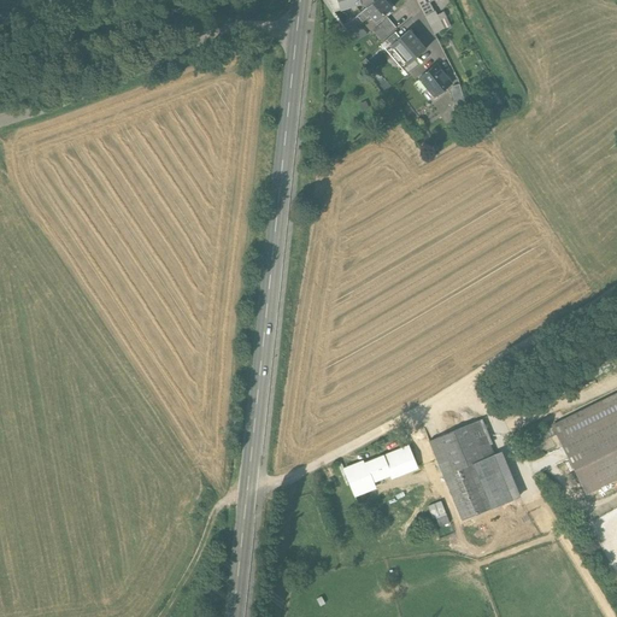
[(357,0),(324,0),(333,12),(358,5),(357,0)]
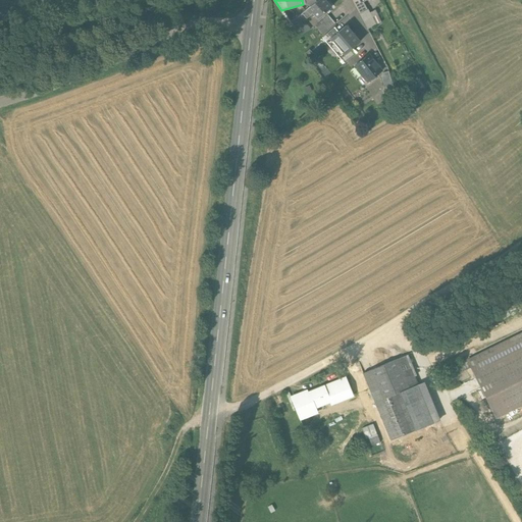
[(330,8),(322,0),(319,0),(310,7),(306,11),(310,15),(312,13),(317,19),(330,8)]
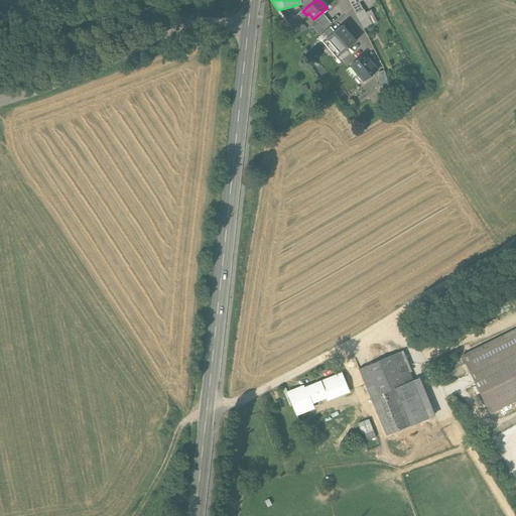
[(359,2),(357,3),(355,0),(349,0),(361,22),(368,18),(359,2)]
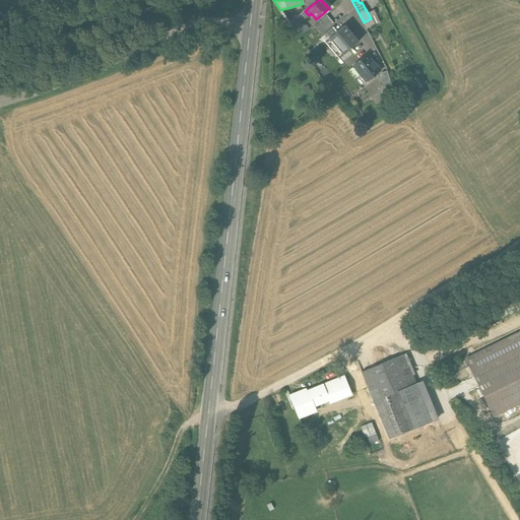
[(309,15),(305,11),(297,18),(300,22),(303,20),(309,15)]
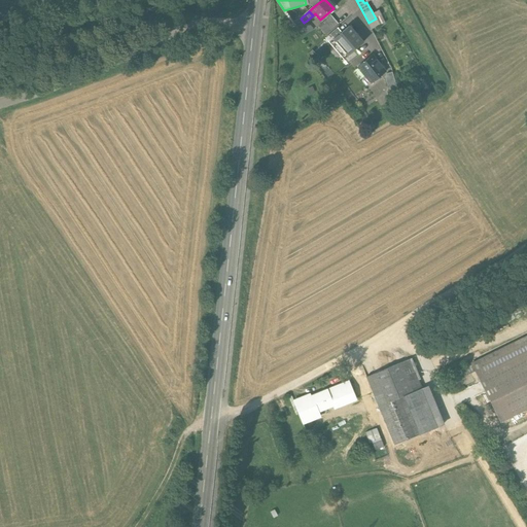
[(323,24),(330,32),(338,25),(331,16),(323,24)]
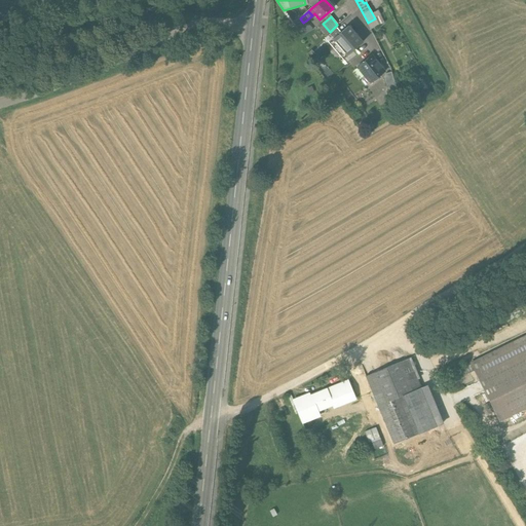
[(300,19),(293,25),(298,32),(301,30),(304,34),(313,29),(306,21),(303,23),(300,19)]
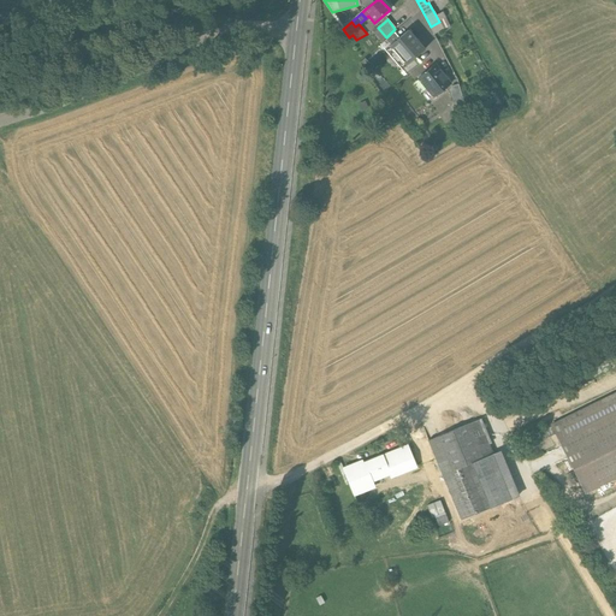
[(425,51),(408,31),(400,39),(390,47),(390,48),(397,55),(396,58),(404,67),(406,66),(407,66),(416,59),(425,51)]
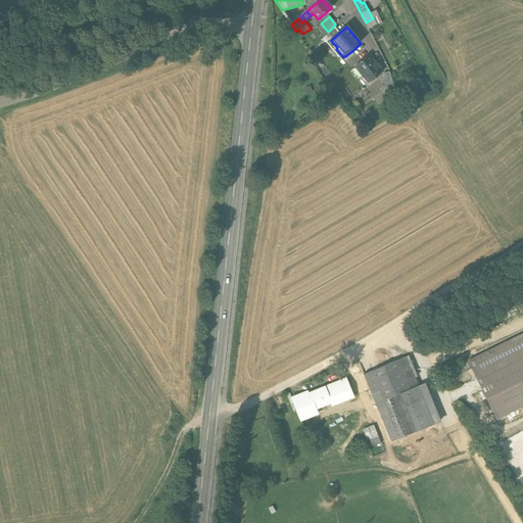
[(323,39),(328,44),(331,41),(331,40),(339,33),(335,29),(323,39)]
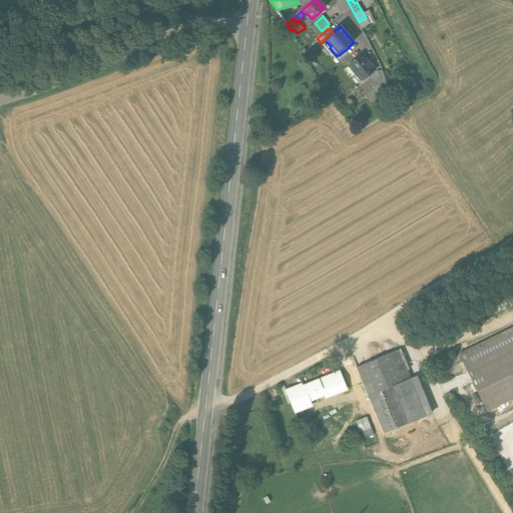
[(335,58),(339,63),(351,53),(347,49),(339,55),(338,55),(337,56),(335,58)]
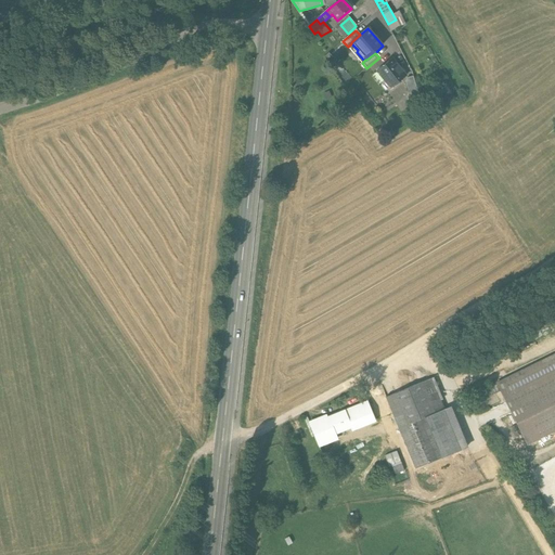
[(405,76),(392,60),(381,69),(388,78),(385,80),(390,88),(405,76)]
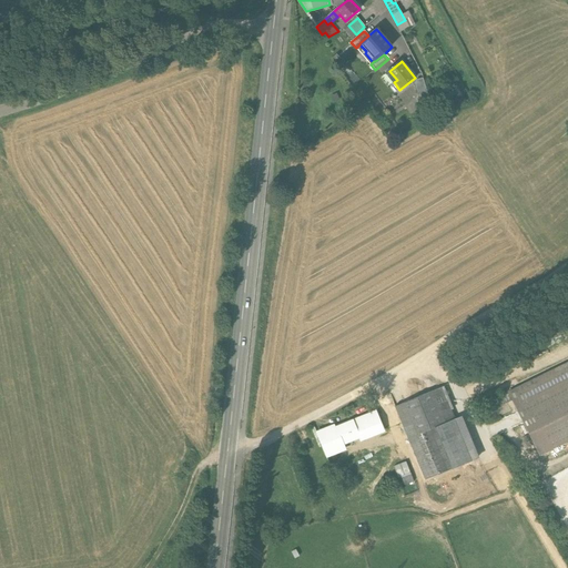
[(428,95),(422,78),(416,79),(414,82),(419,99),(428,95)]
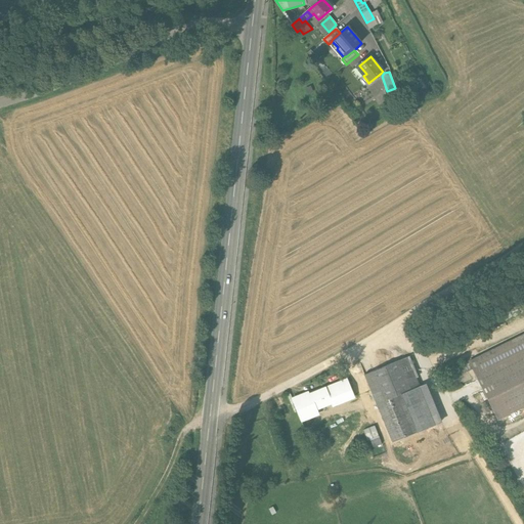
[(523,335),(469,362),(497,420),(523,406),(523,335)]
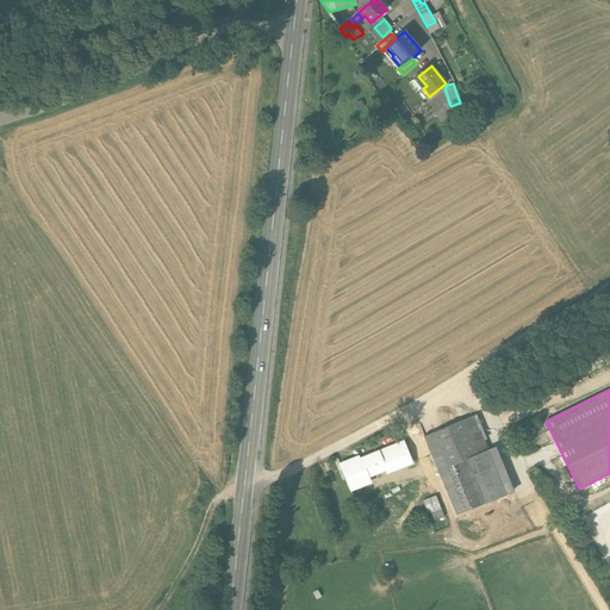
[(456,516),(508,496),(474,416),(424,437),(456,516)]
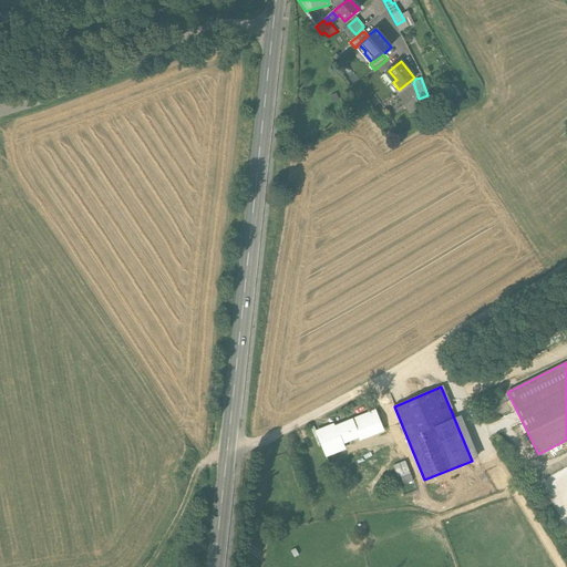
[(374,414),(352,423),(351,420),(333,426),(340,444),(341,444),(358,436),(359,440),(383,430),(374,411),(373,411),(374,414)]
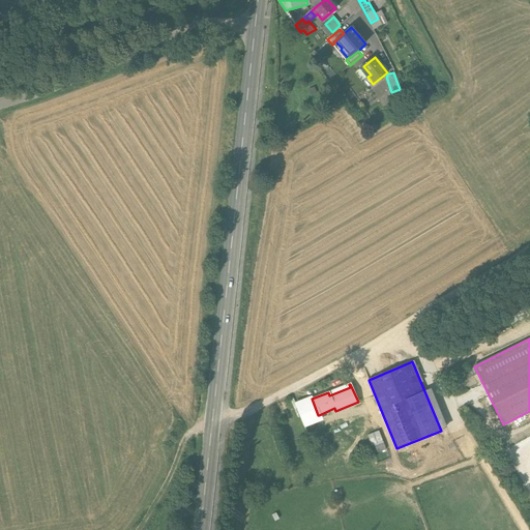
[(312,399),(305,402),(304,401),(295,404),(303,427),(321,419),(319,415),(318,415),(312,399)]
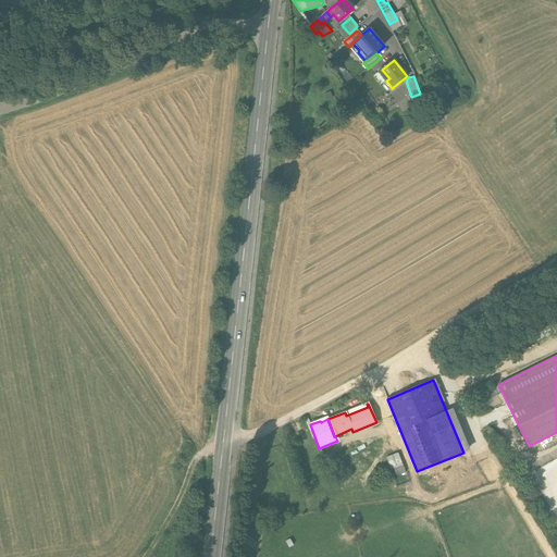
[(398,454),(386,458),(391,469),(403,465),(398,454)]
